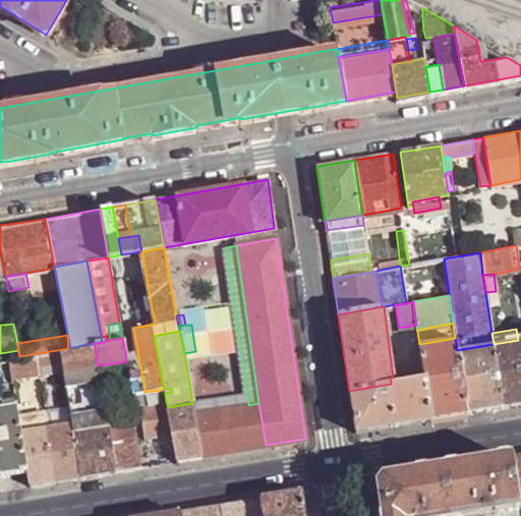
[(429,418),(466,412),(457,350),(455,338),(419,344),(424,377),(429,418)]
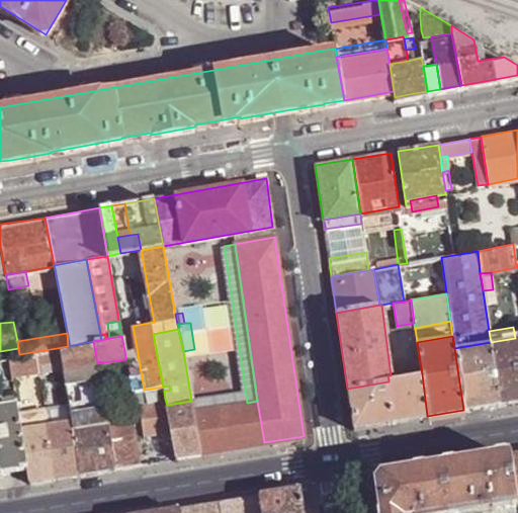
[(500,404),(517,400),(517,337),(515,338),(491,342),(500,404)]
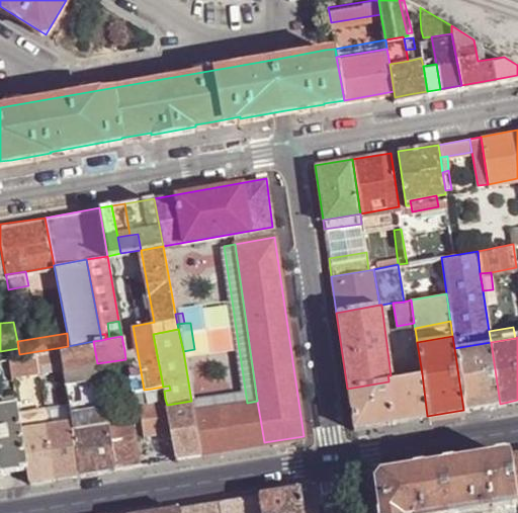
[(71,428),(107,422),(104,408),(98,368),(97,363),(93,341),(68,346),(57,348),(58,359),(69,421),(71,428)]
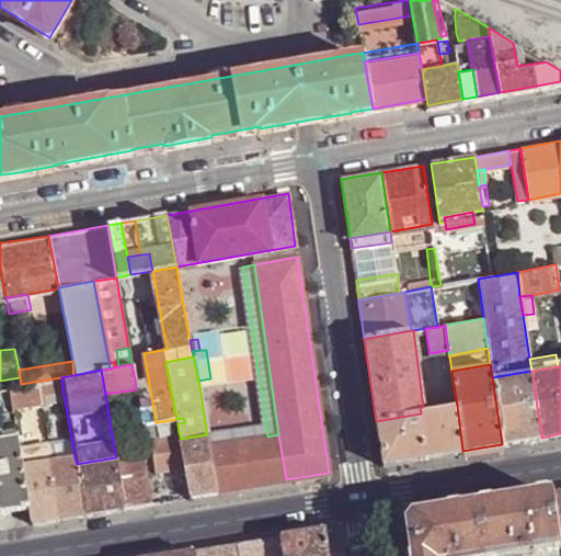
[(502,444),(541,438),(531,371),(492,377),(502,444)]
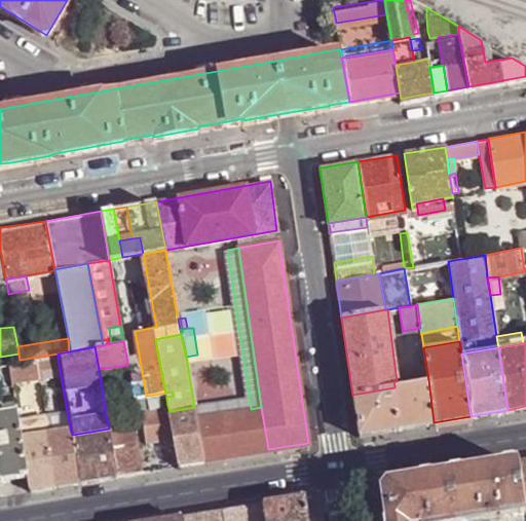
[(58,354),(32,358),(34,369),(59,365),(58,354)]
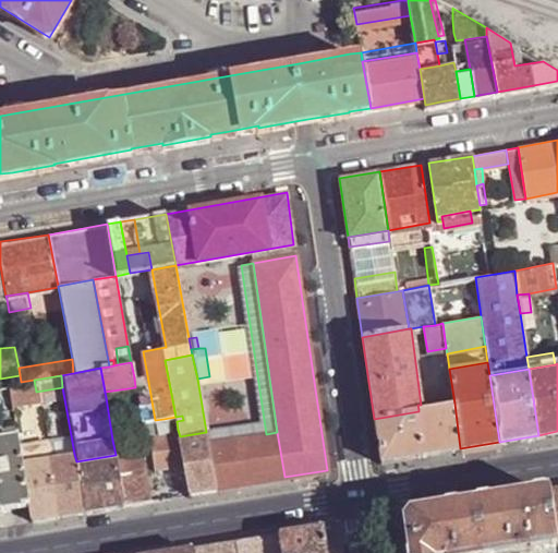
[(142,422),(155,420),(147,375),(134,377),(135,387),(136,394),(142,422)]
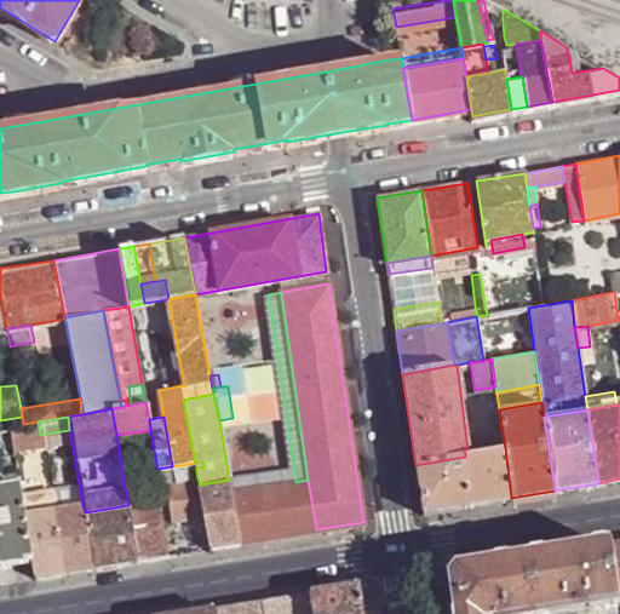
[(11,449),(41,442),(40,435),(38,422),(23,424),(7,426),(11,449)]
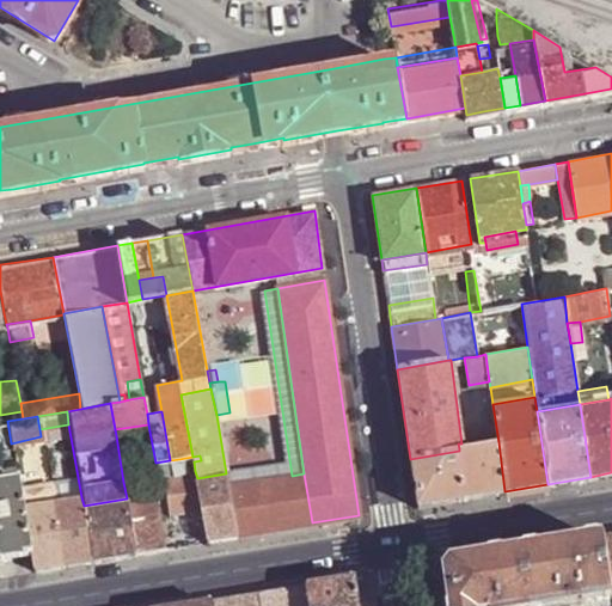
[(115,429),(116,435),(150,432),(148,424),(115,429)]
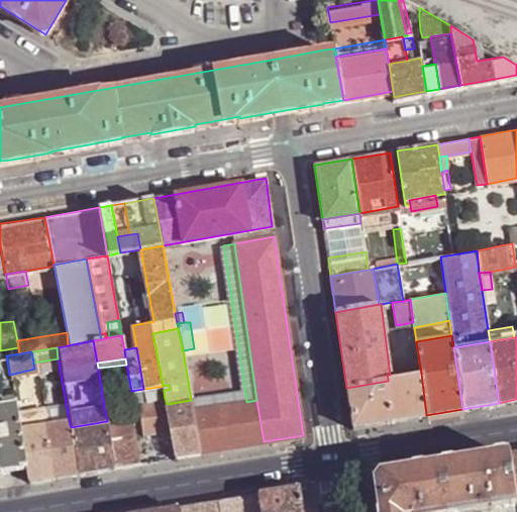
[(352,427),(426,415),(421,374),(388,379),(388,381),(346,388),(352,427)]
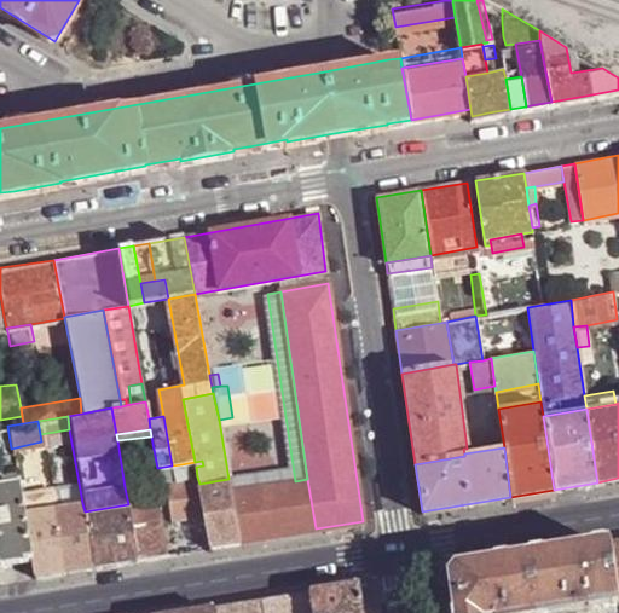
[(184,478),(197,476),(196,467),(195,462),(181,464),(184,478)]
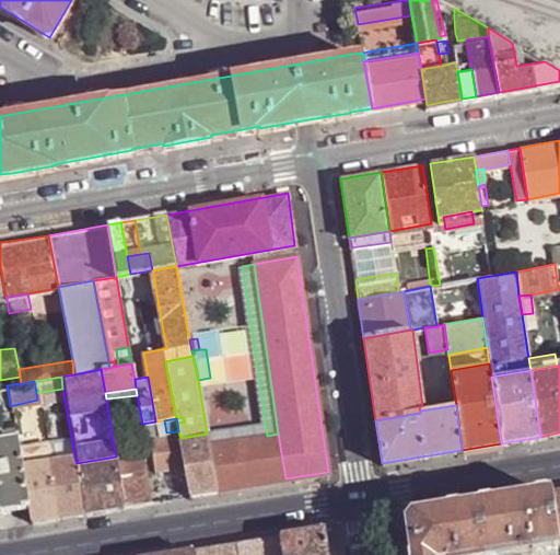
[(158,467),(185,463),(181,438),(178,431),(166,432),(151,436),(158,467)]
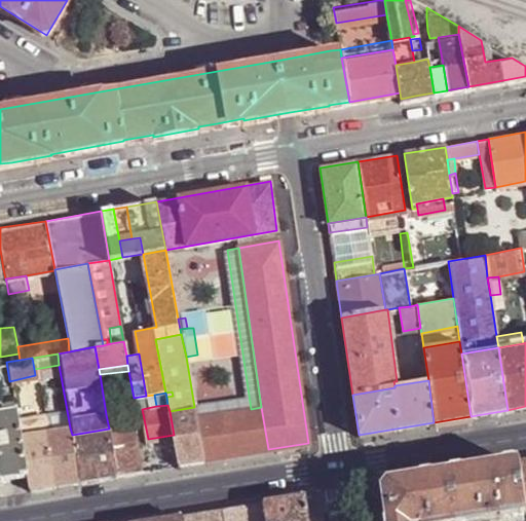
[(178,464),(204,459),(196,417),(194,407),(170,411),(174,435),(178,464)]
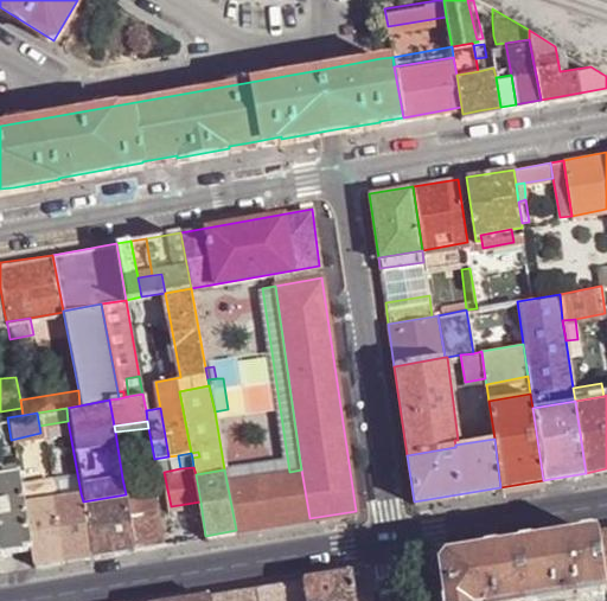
[(236,530),(310,518),(301,470),(289,472),(227,481),(236,530)]
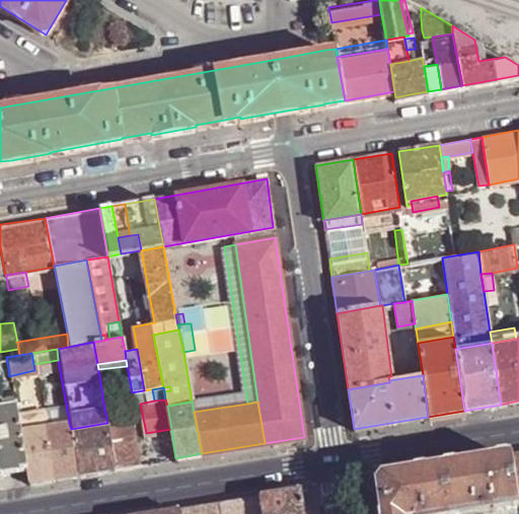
[(130,419),(137,418),(134,404),(104,409),(107,423),(130,419)]
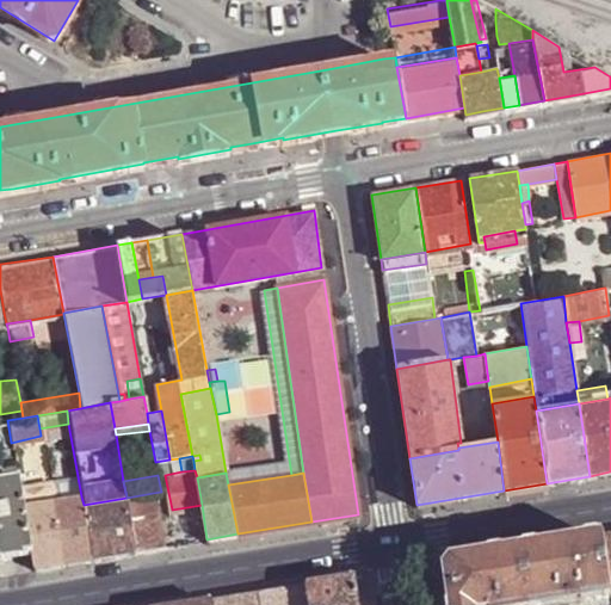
[(17,476),(0,479),(0,554),(31,549),(23,506),(19,486),(17,476)]
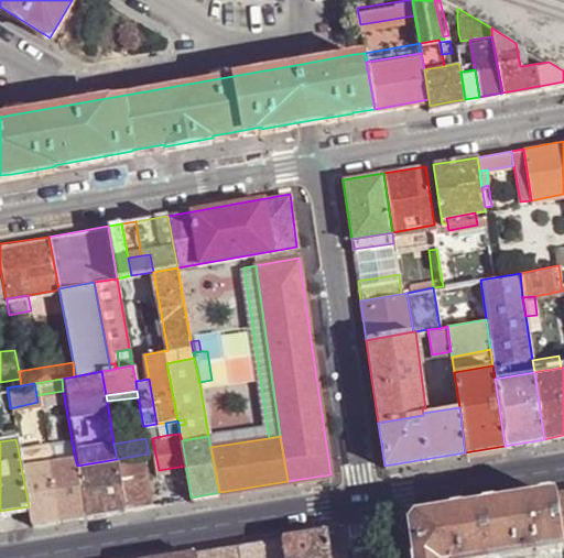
[(18,448),(21,467),(49,462),(45,444),(18,448)]
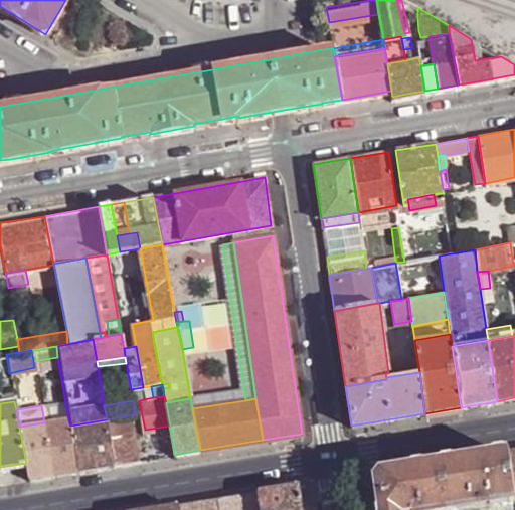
[(136,414),(129,415),(132,432),(134,432),(139,431),(136,414)]
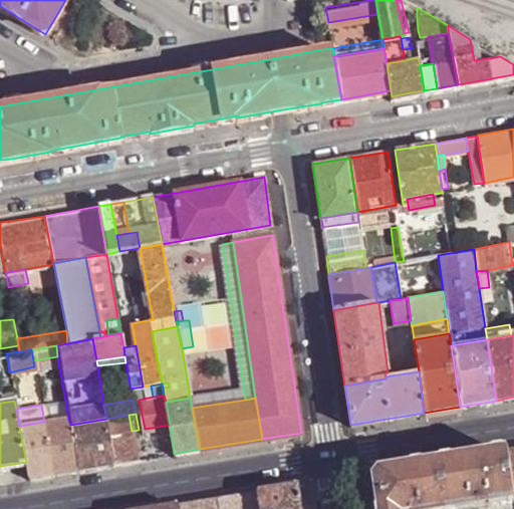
[(113,464),(139,460),(134,431),(132,431),(129,415),(106,419),(113,464)]
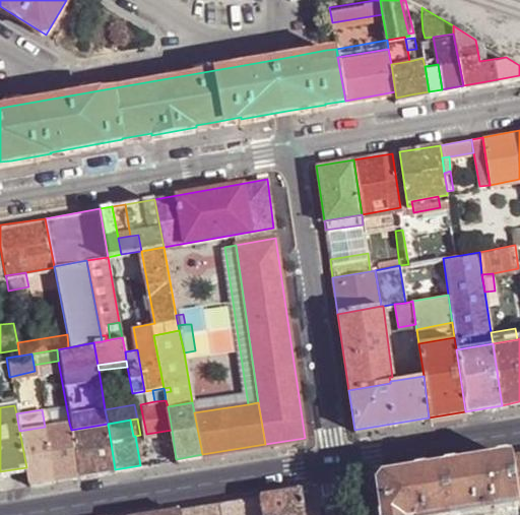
[(55,479),(79,475),(71,430),(69,423),(45,427),(55,479)]
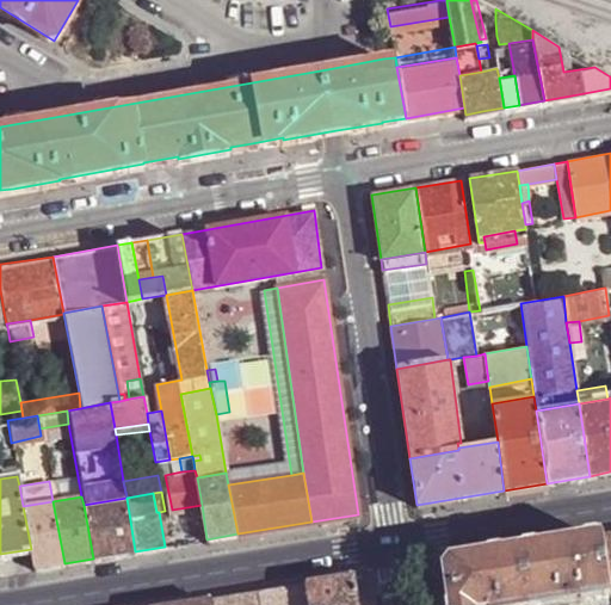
[(84,505),(93,559),(135,551),(127,498),(84,505)]
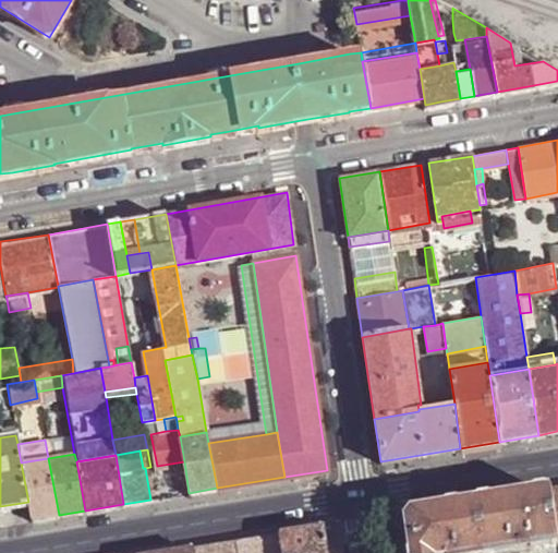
[(31,519),(59,515),(48,458),(21,463),(28,502),(31,519)]
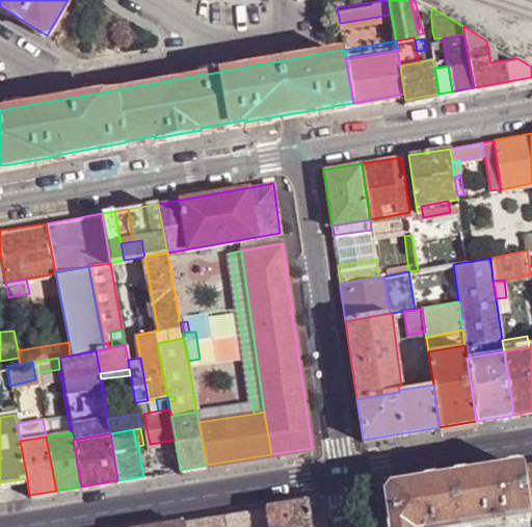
[(531,462),(523,464),(530,509),(530,512),(531,511),(531,462)]
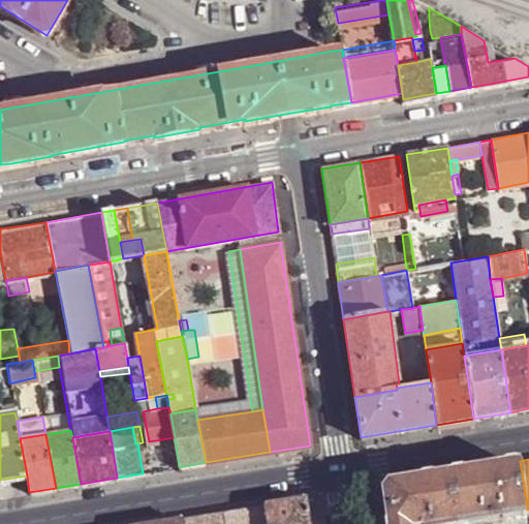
[(520,461),(448,472),(457,518),(527,506),(520,461)]
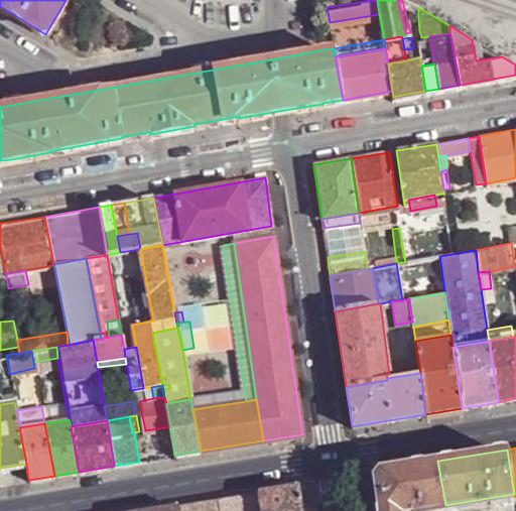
[(391,469),(376,489),(379,510),(421,510),(421,509),(445,505),(437,461),(391,469)]
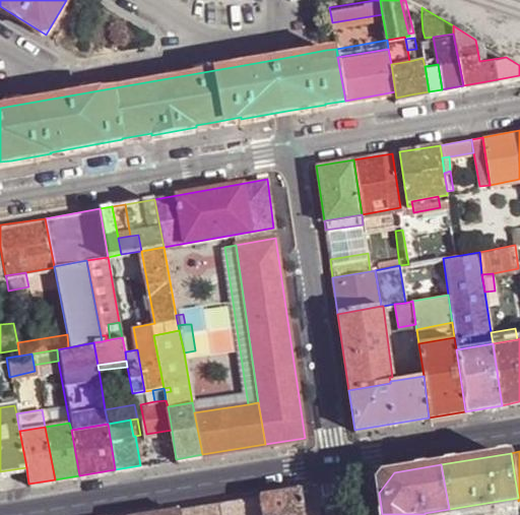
[(305,514),(301,489),(262,495),(264,514),(305,514)]
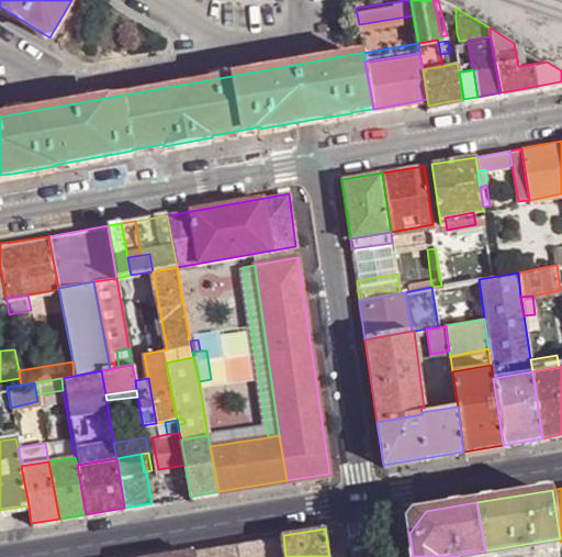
[(285,556),(283,535),(240,542),(242,556),(285,556)]
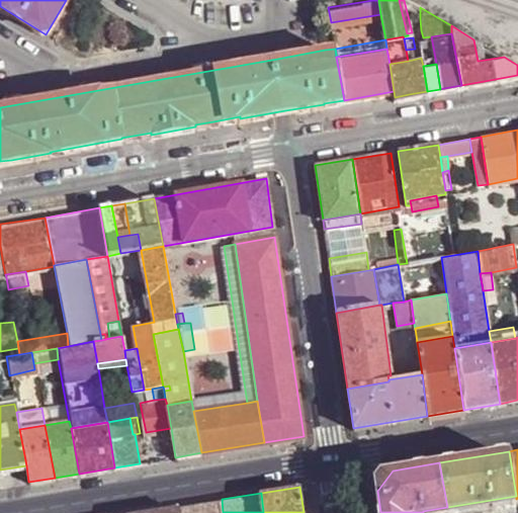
[(516,496),(447,507),(447,512),(488,512),(517,509),(516,499),(516,496)]
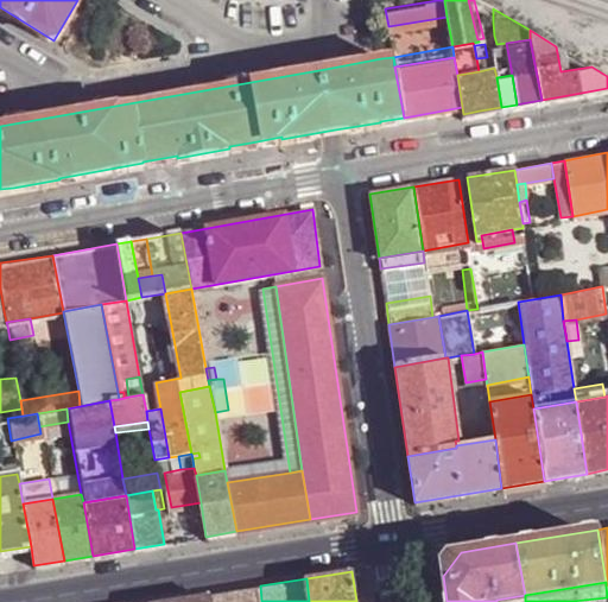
[(261,601),(260,585),(213,594),(213,601),(261,601)]
